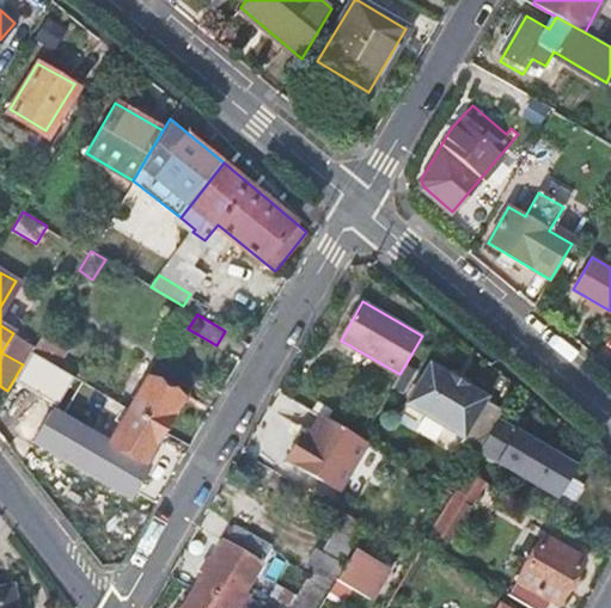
[(41,333),(31,350),(46,358),(54,363),(63,347),(41,333)]
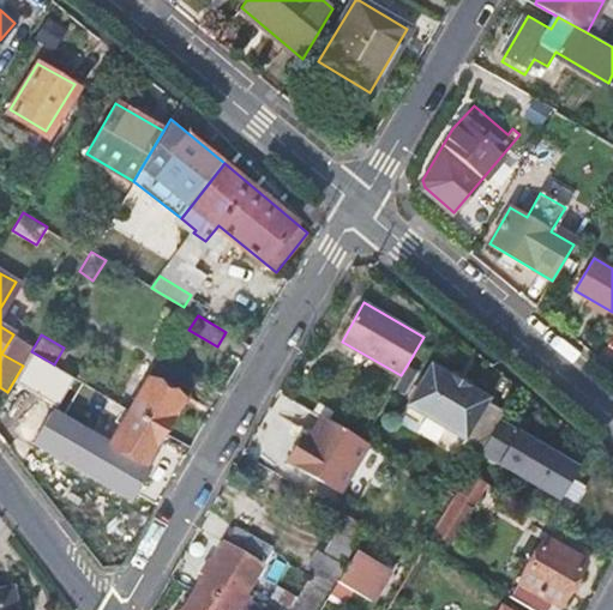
[(23,366),(20,369),(35,379),(46,360),(31,351),(23,366)]
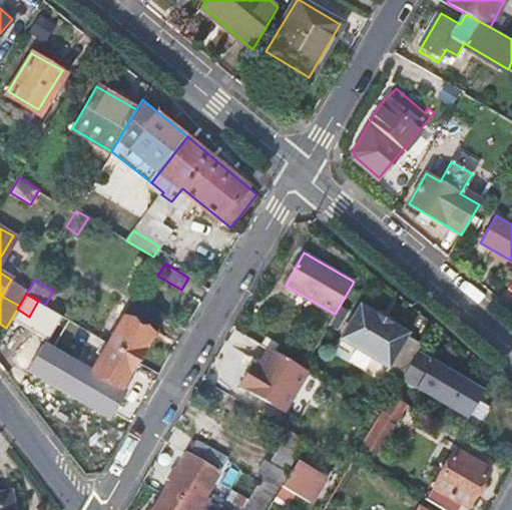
[(136,295),(109,341),(136,357),(163,311),(136,295)]
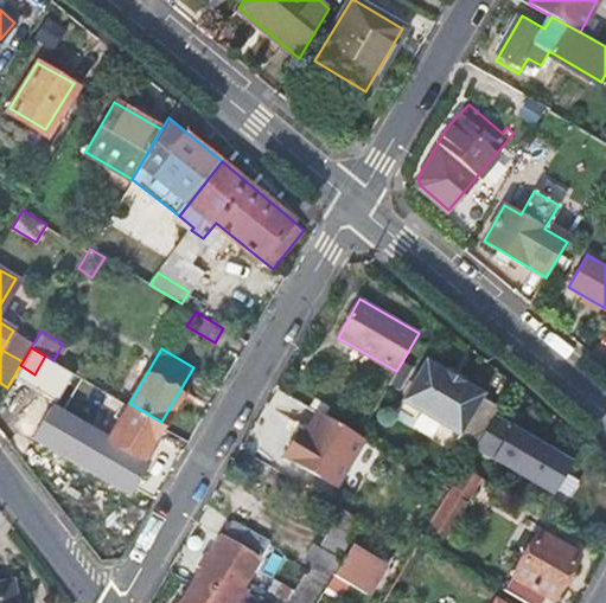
[(483,392),(425,360),(402,401),(459,434),(455,438),(474,449),(478,442),(496,411),(499,406),(480,396),(483,392)]
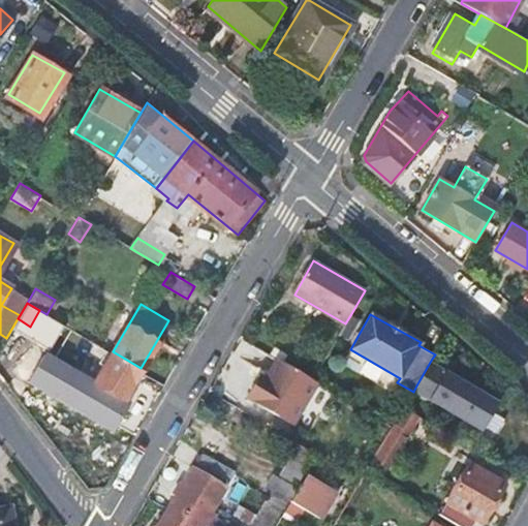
[(358,319),(350,315),(345,323),(339,335),(346,339),(358,319)]
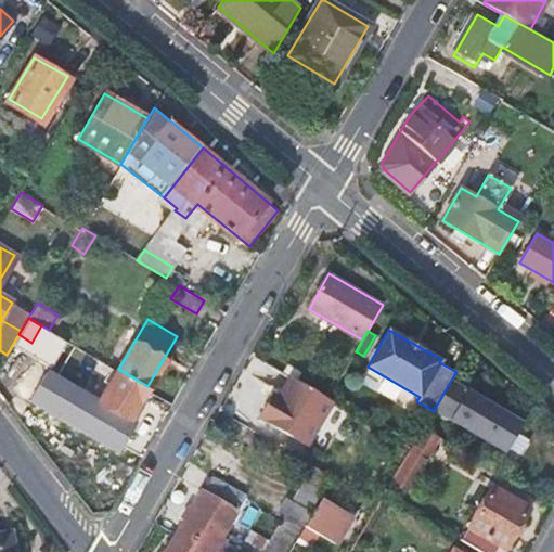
[(4,358),(0,364),(0,376),(5,380),(14,364),(4,358)]
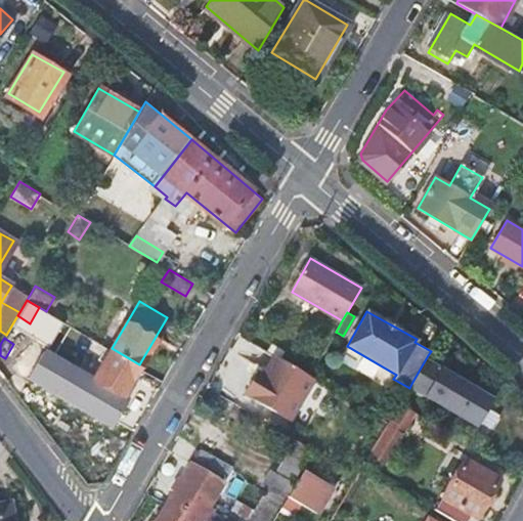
[(112,348),(93,378),(122,395),(139,364),(112,348)]
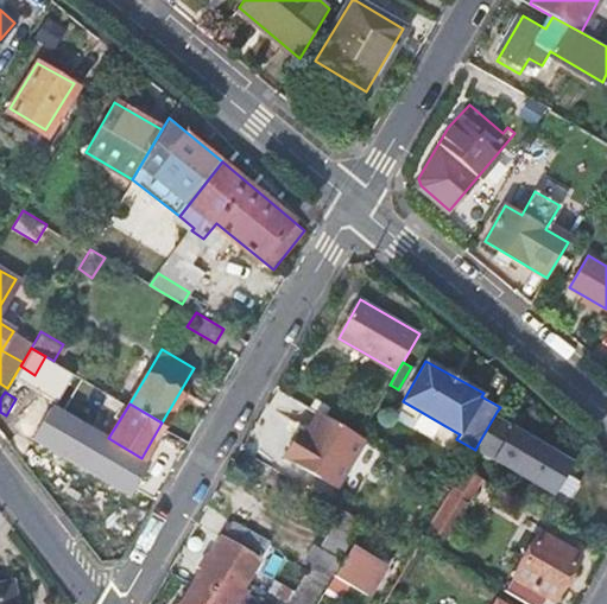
[(364,438),(318,412),(305,433),(297,428),(283,455),(335,485),(364,438)]
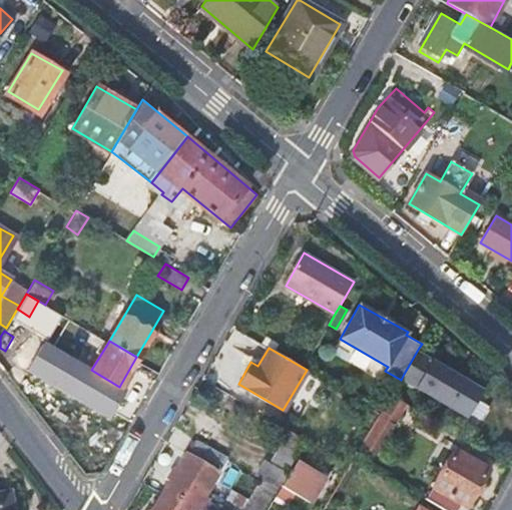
[(419,348),(404,374),(471,412),(486,387),(419,348)]
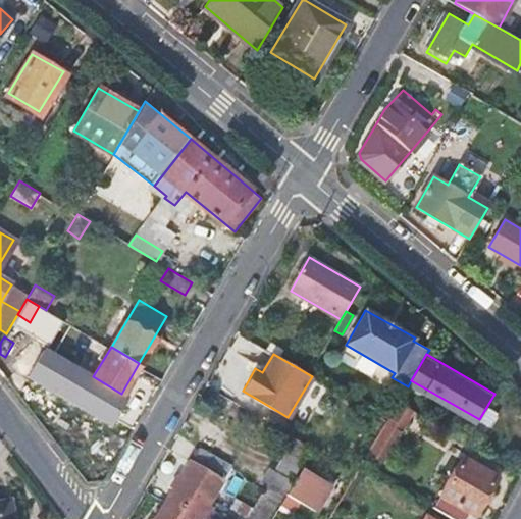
[(388,399),(379,415),(387,420),(398,404),(388,399)]
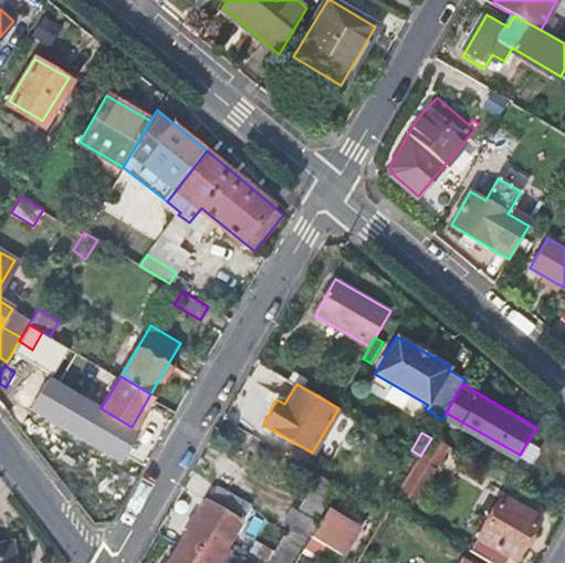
[(420,456),(400,490),(417,500),(449,445),(432,436),(431,438),(420,456)]
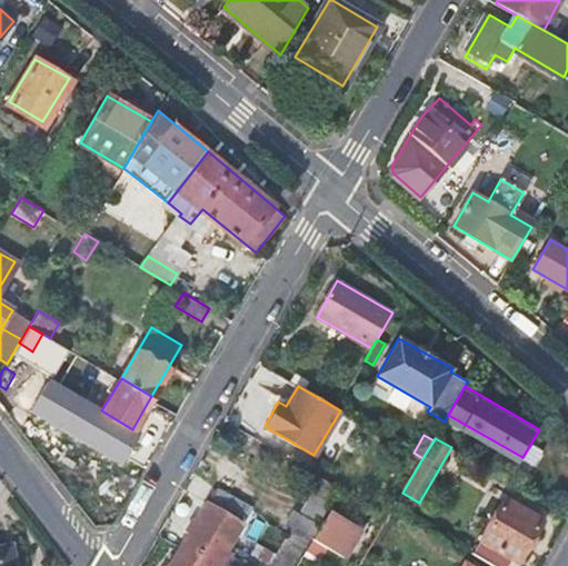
[(326,477),(270,565),(295,565),(344,487),(326,477)]
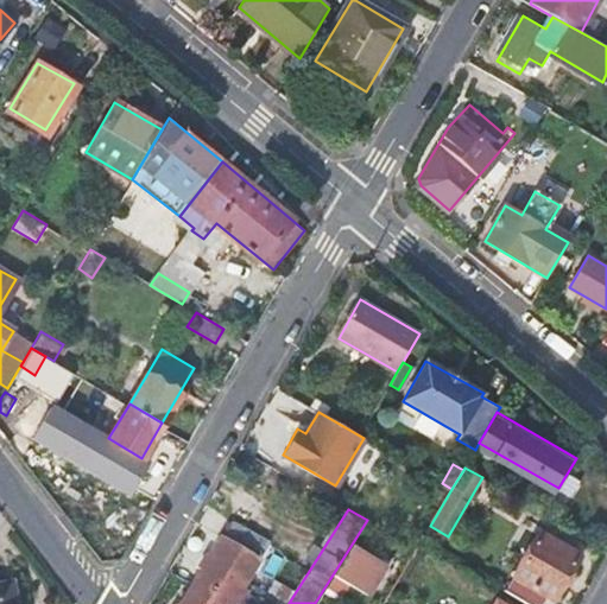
[(233,520),(196,583),(233,603),(234,603),(270,541),(233,520)]
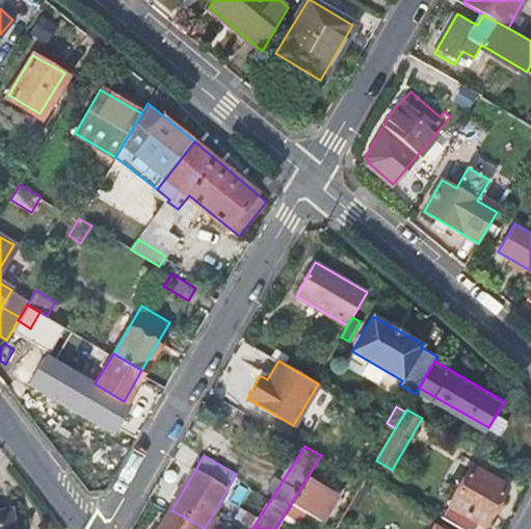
[(473,466),(450,504),(484,525),(507,486),(473,466)]
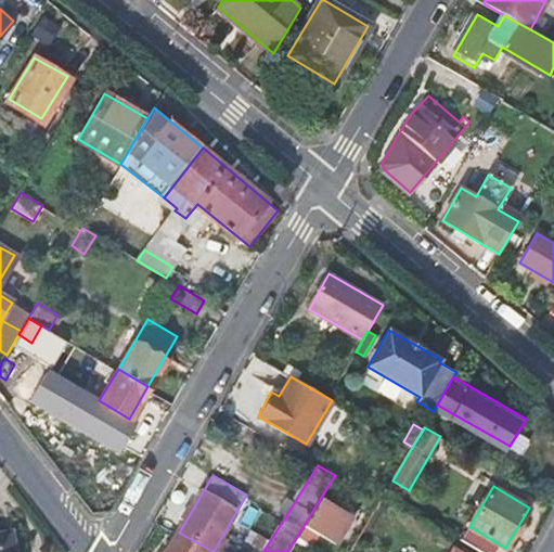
[(324,499),(308,526),(319,533),(342,547),(356,523),(329,508),(332,503),(324,499)]
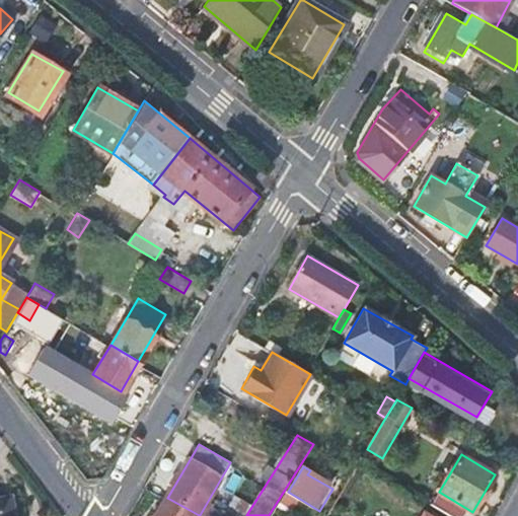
[(282,501),(292,507),(298,498),(288,492),(282,501)]
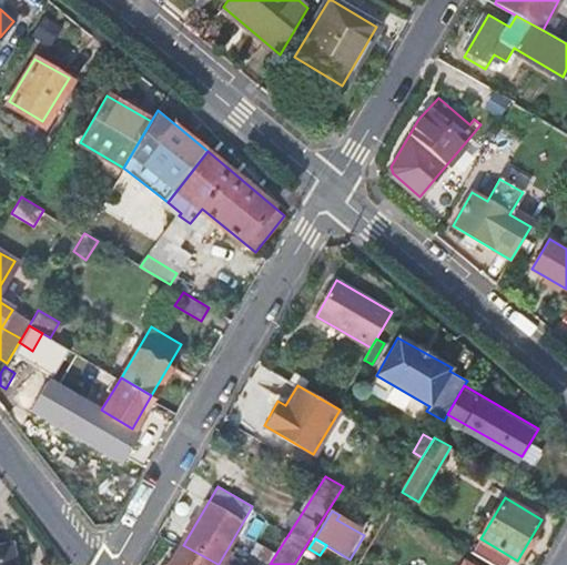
[(18,564),(13,544),(0,545),(0,564),(18,564)]
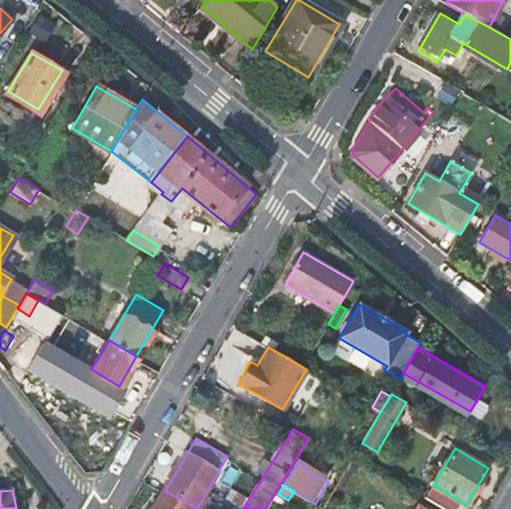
[(164,508),(195,508),(196,508),(165,491),(157,505),(164,508)]
